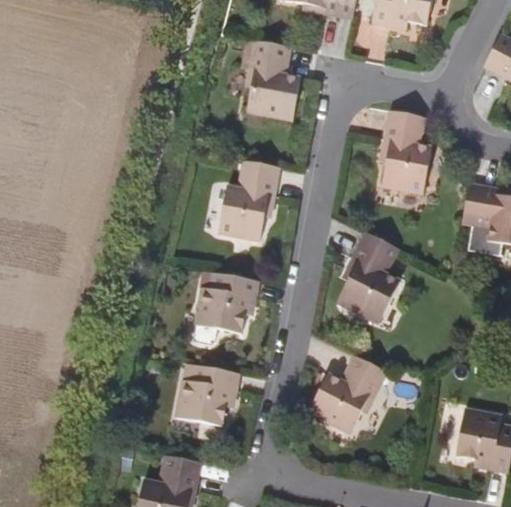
[(301,0),(323,4),(322,10),(351,16),(354,0),(301,0)]
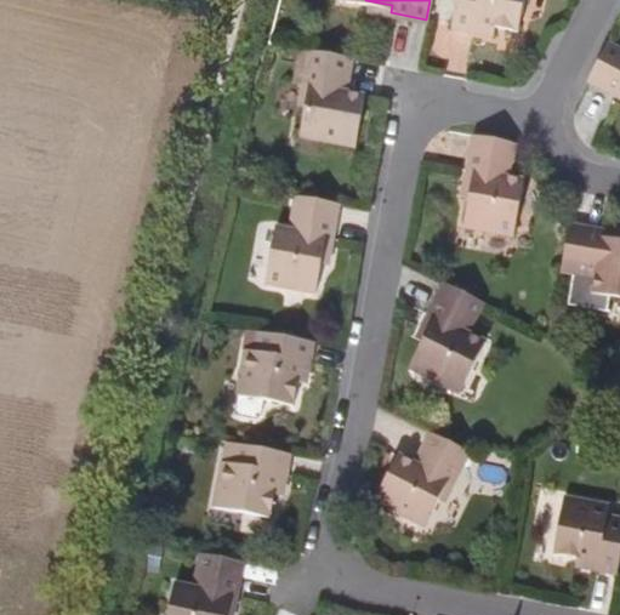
[(365,9),(391,12),(392,5),(365,0),(365,9)]
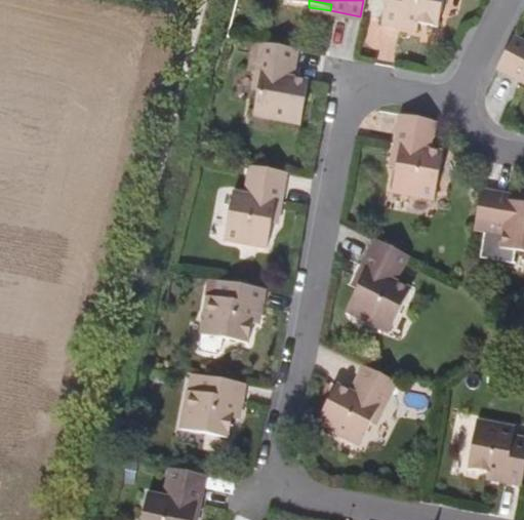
[(384,0),(381,18),(399,23),(400,14),(417,17),(439,22),(441,0),(384,0)]
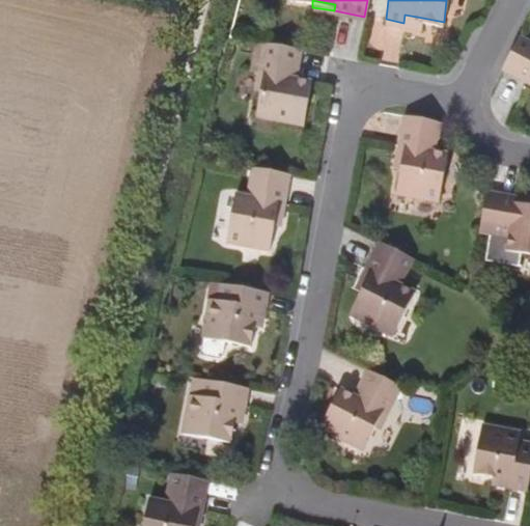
[(420,25),(422,18),(405,15),(403,23),(420,25)]
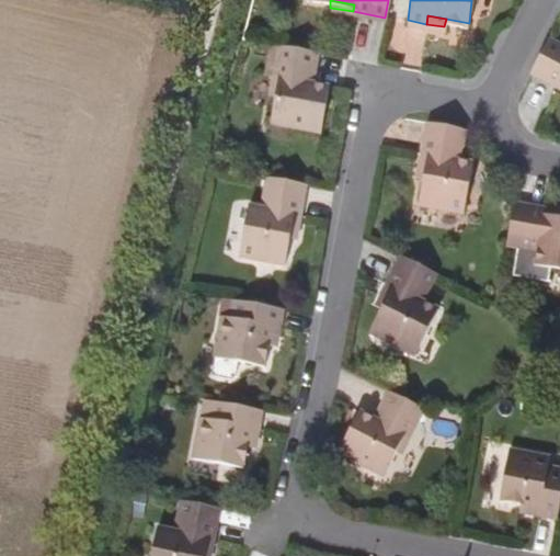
[(559,38),(549,34),(545,41),(559,48),(559,38)]
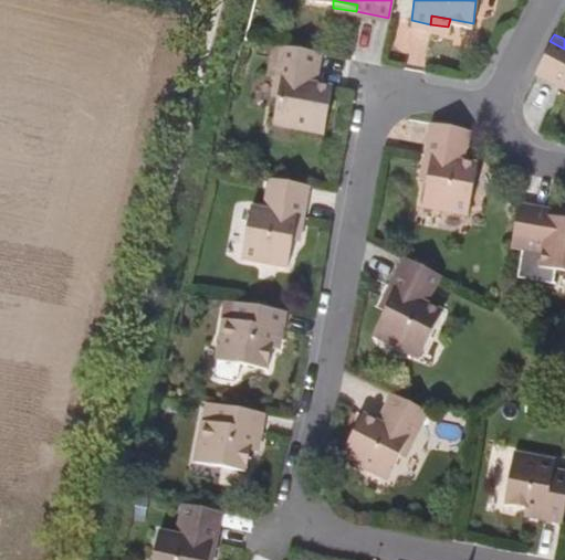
[(564,49),(550,41),(535,70),(563,85),(564,82),(564,49)]
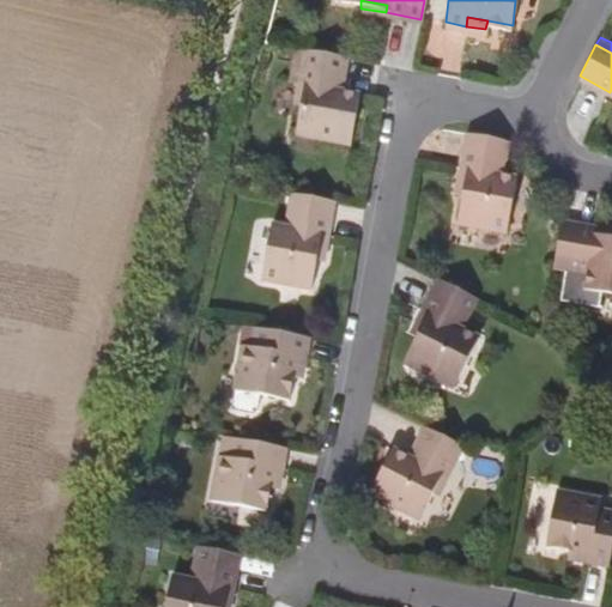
[(308,47),(301,82),(308,83),(303,104),(298,134),(353,144),(363,92),(345,89),(335,86),(341,54),(308,47)]
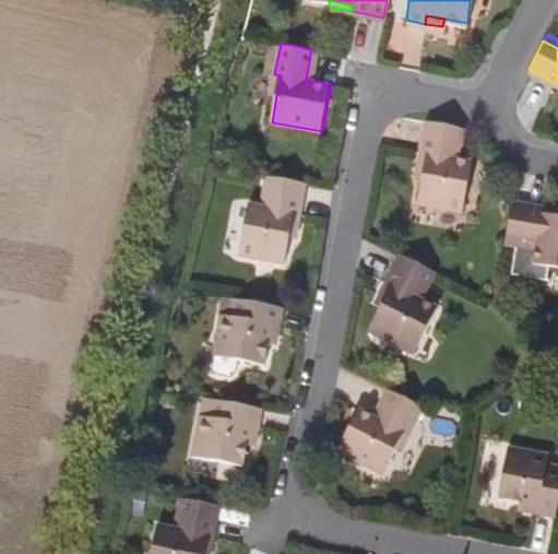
[(315,81),(320,50),(311,49),(306,79),(315,81)]
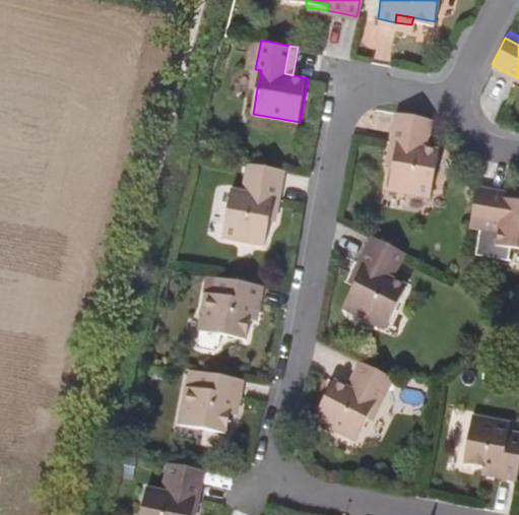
[(252,86),(257,88),(261,70),(255,69),(252,86)]
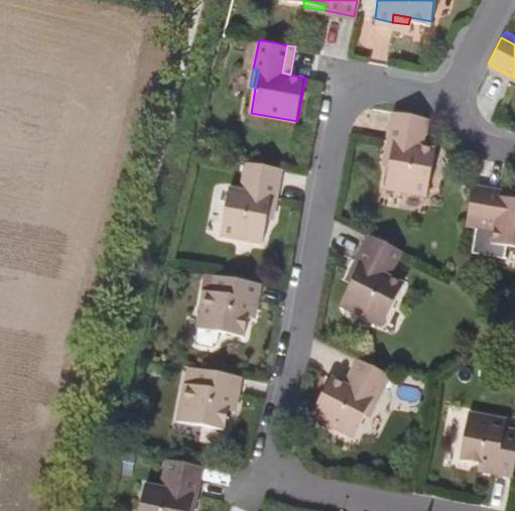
[(392,111),(387,140),(393,141),(390,157),(385,187),(425,195),(433,148),(422,146),(415,145),(419,117),(392,111)]
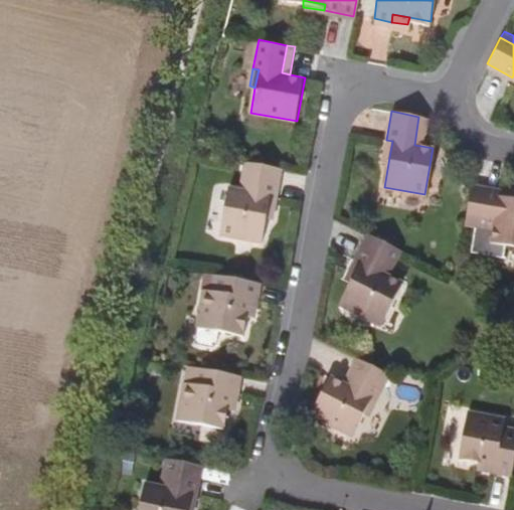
[(421,146),(426,118),(418,117),(414,145),(421,146)]
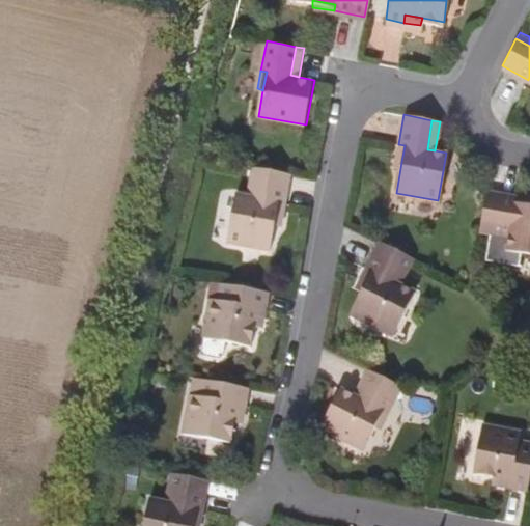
[(395,162),(401,162),(405,145),(398,144),(395,162)]
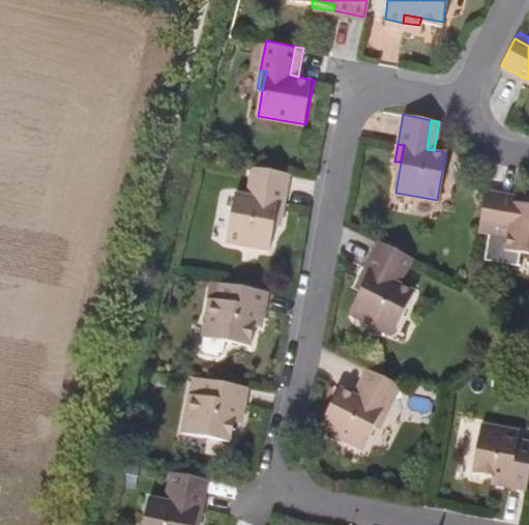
[(255,165),(250,195),(257,196),(262,166),(255,165)]
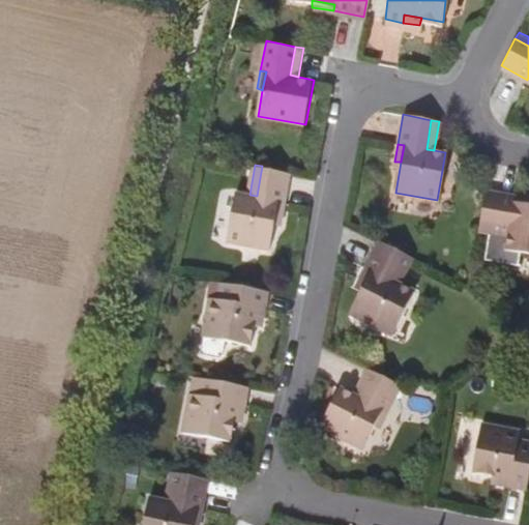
[(285,202),(291,172),(262,166),(257,196),(250,195),(236,192),(229,239),(271,248),(275,225),(278,200),(285,202)]
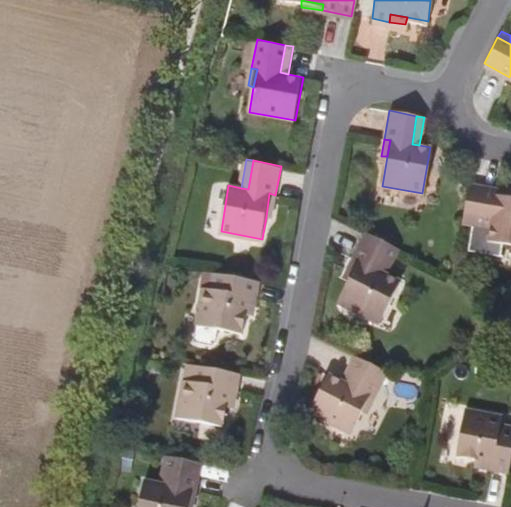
[(493,216),(491,223),(489,236),(504,239),(510,239),(510,195),(497,193),(498,187),(469,183),(464,210),(493,216)]
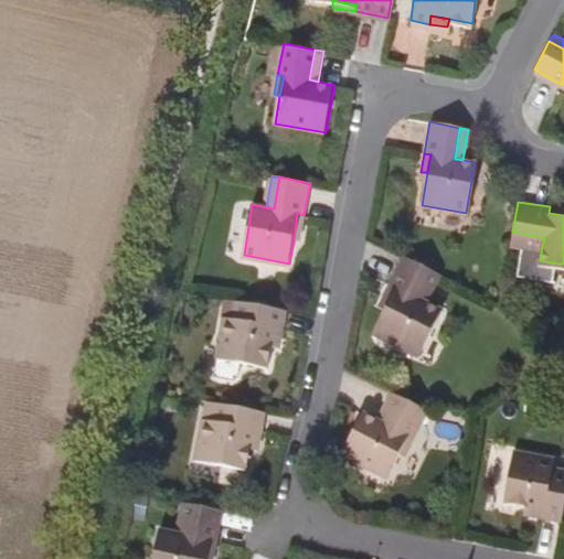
[(299,239),(304,215),(297,213),(294,239),(299,239)]
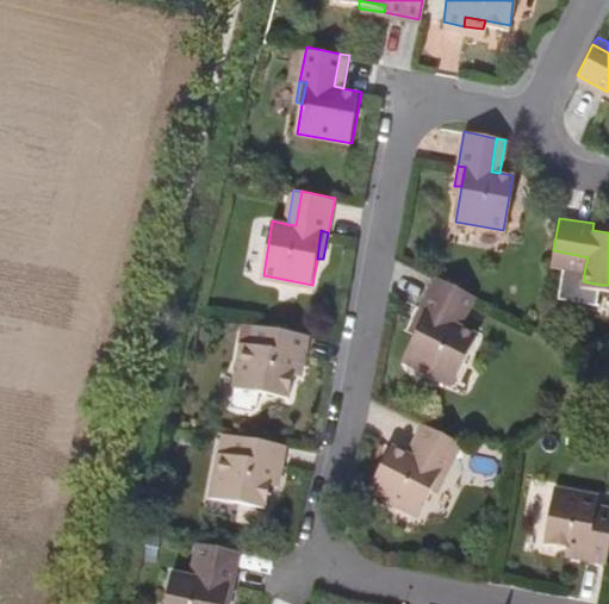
[(564,261),(585,266),(588,257),(553,250),(552,260),(564,261)]
